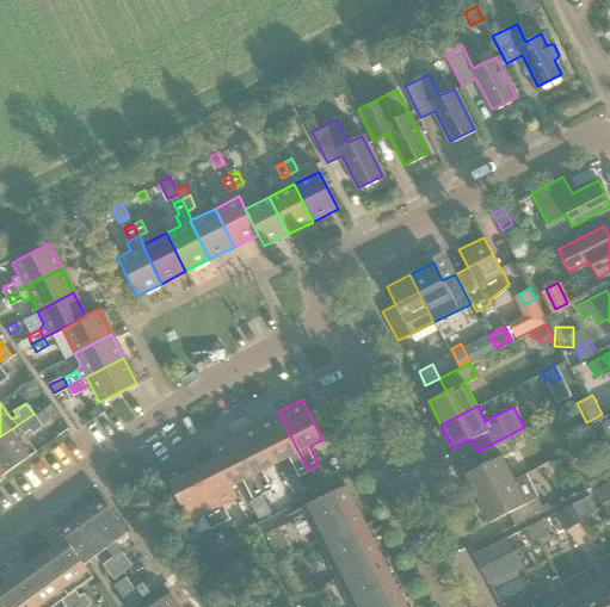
[(575,420),(568,407),(559,413),(565,426),(575,420)]
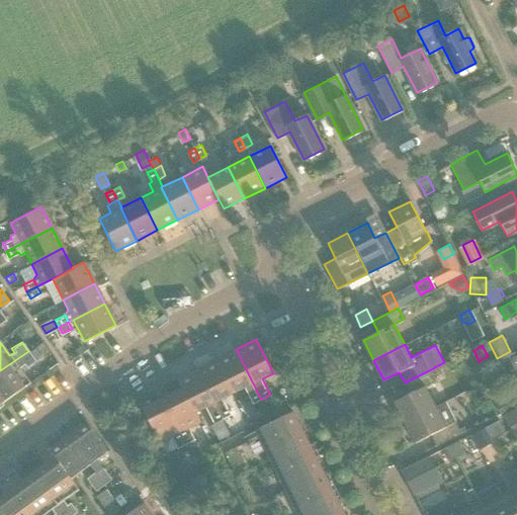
[(34,348),(29,352),(35,361),(40,357),(34,348)]
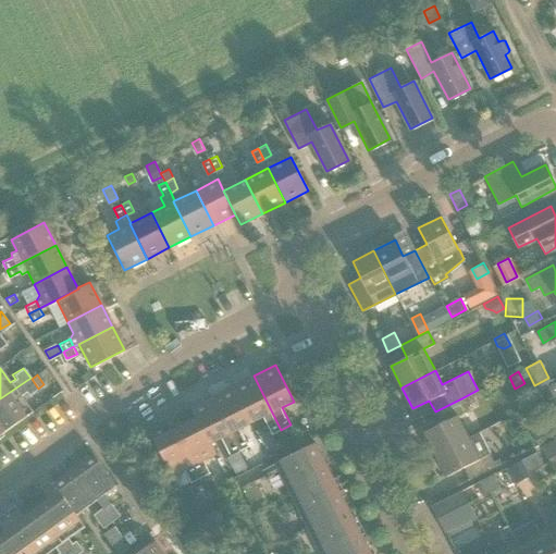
[(233,386),(251,422),(263,417),(272,434),(281,430),(254,376),(233,386)]
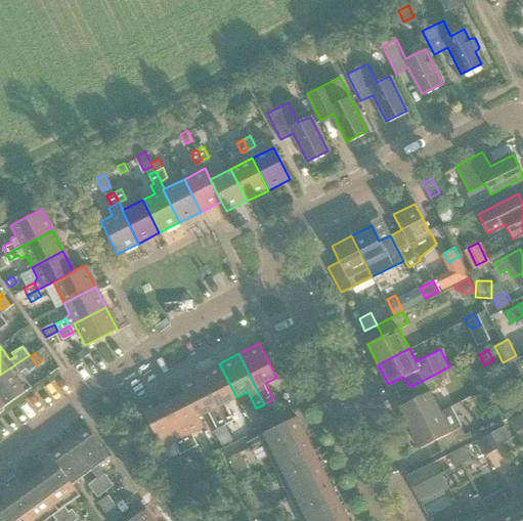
[(30,356),(29,355),(0,375),(0,411),(3,409),(1,408),(30,387),(18,372),(23,368),(26,373),(36,365),(30,356)]
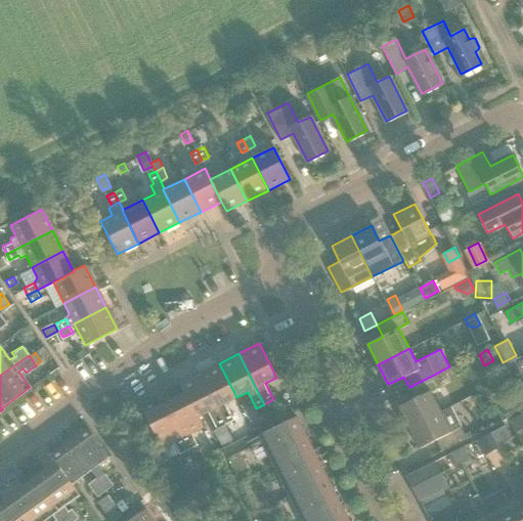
[(236,397),(219,363),(199,373),(224,424),(233,420),(225,403),(236,397)]
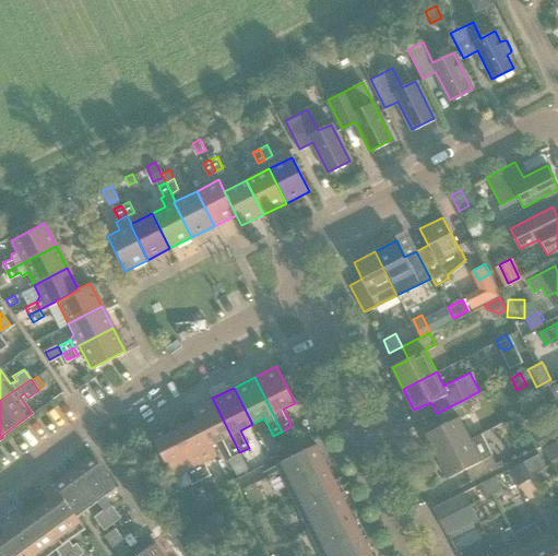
[(191,409),(196,418),(210,446),(211,445),(221,439),(230,458),(239,452),(212,398),(191,409)]
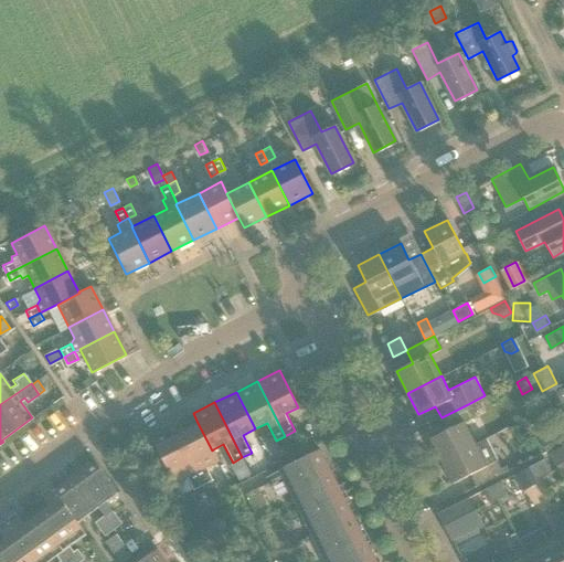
[(431,437),(442,459),(475,443),(475,442),(464,421),(474,415),(468,404),(442,417),(447,430),(431,437)]
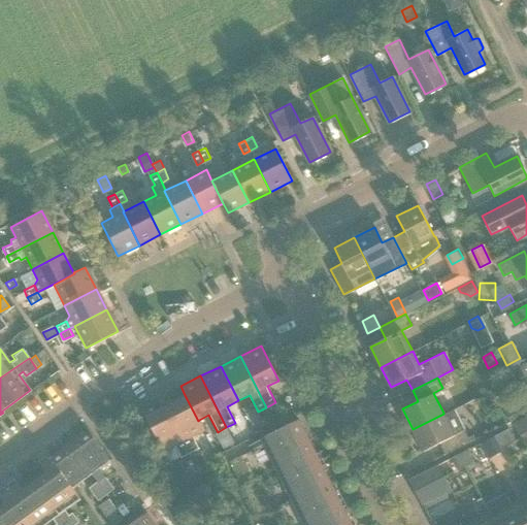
[(198,421),(185,395),(165,405),(189,452),(198,448),(192,435),(204,430),(199,420),(198,421)]
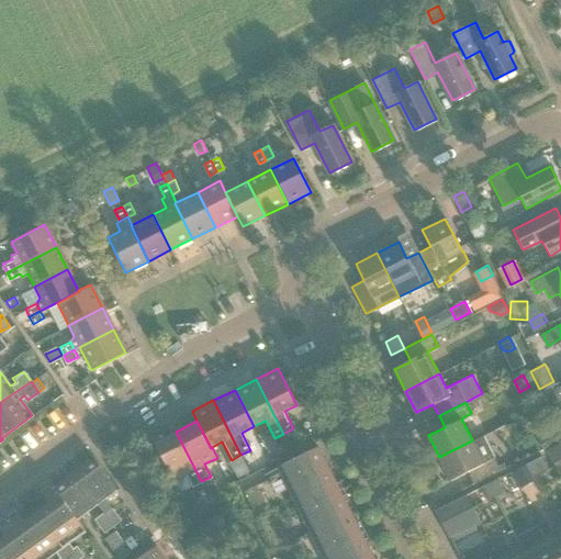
[(551,429),(537,437),(542,447),(557,440),(551,429)]
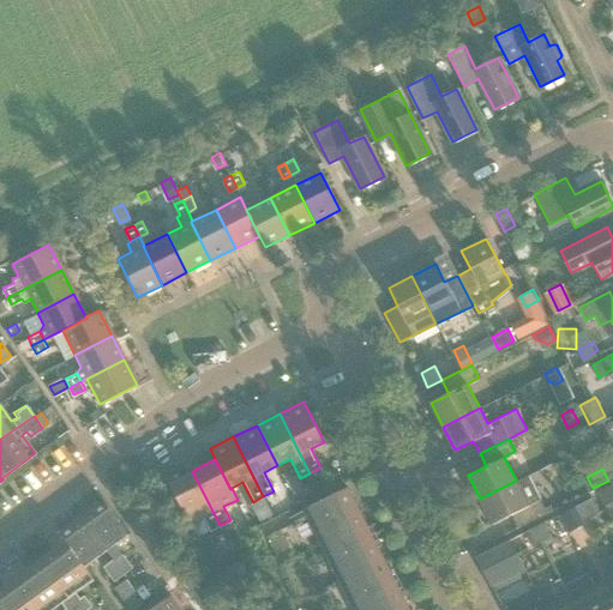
[(220,525),(192,471),(168,483),(188,524),(203,517),(209,531),(220,525)]
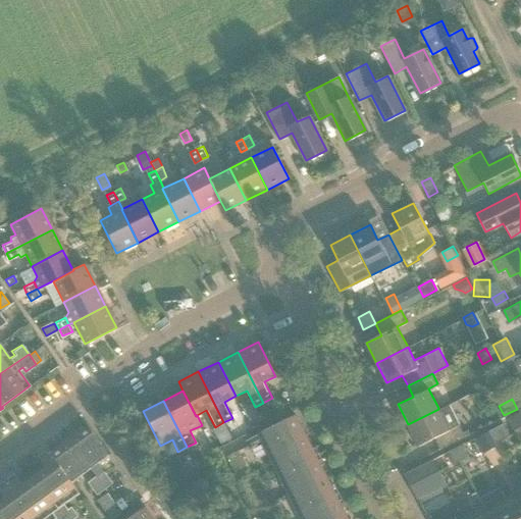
[(438,409),(408,424),(418,445),(433,437),(438,449),(465,435),(459,423),(460,423),(449,403),(438,408),(438,409)]
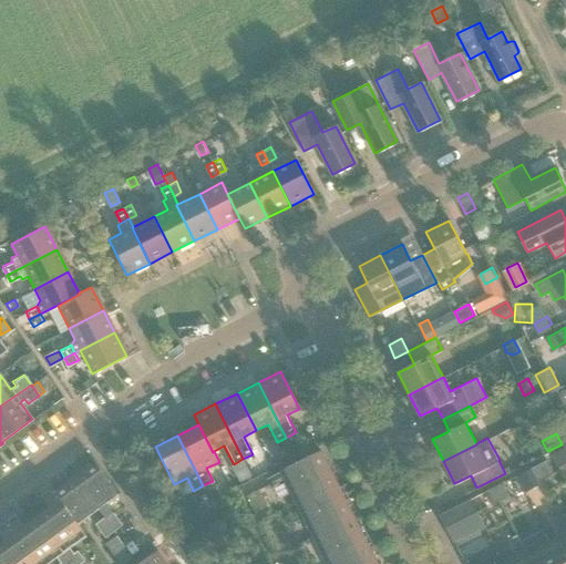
[(565,442),(551,451),(557,465),(565,460),(565,442)]
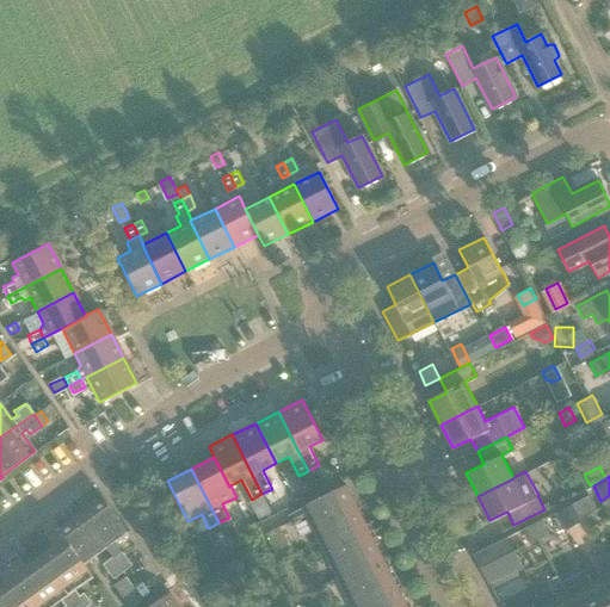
[(301,507),(351,606),(407,606),(345,484),(301,507)]
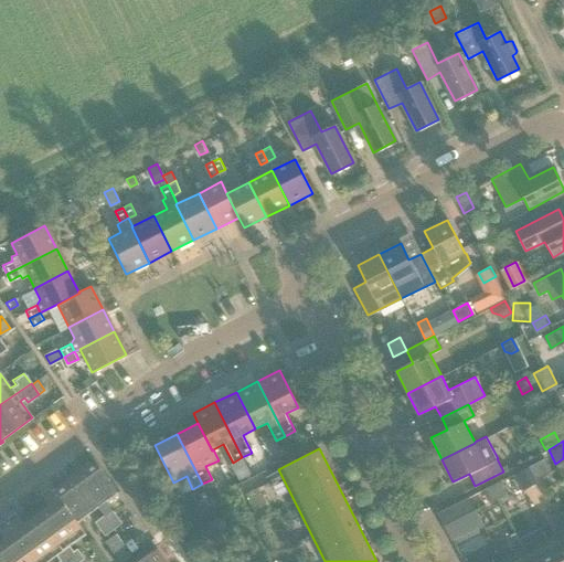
[(536,463),(543,476),(551,472),(544,459),(536,463)]
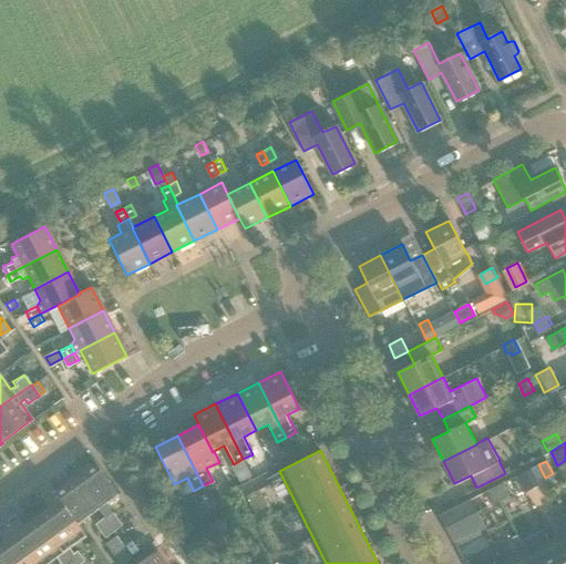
[(94,462),(74,477),(98,510),(104,518),(113,532),(121,526),(112,512),(105,503),(117,495),(94,462)]
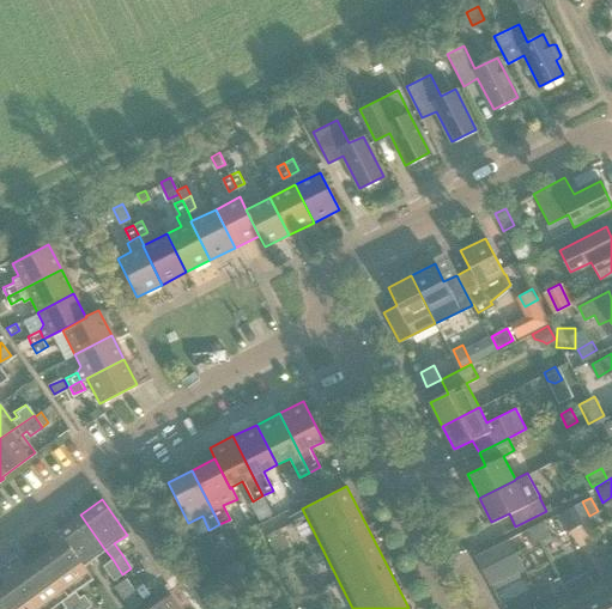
[(589,516),(582,501),(573,506),(579,521),(589,516)]
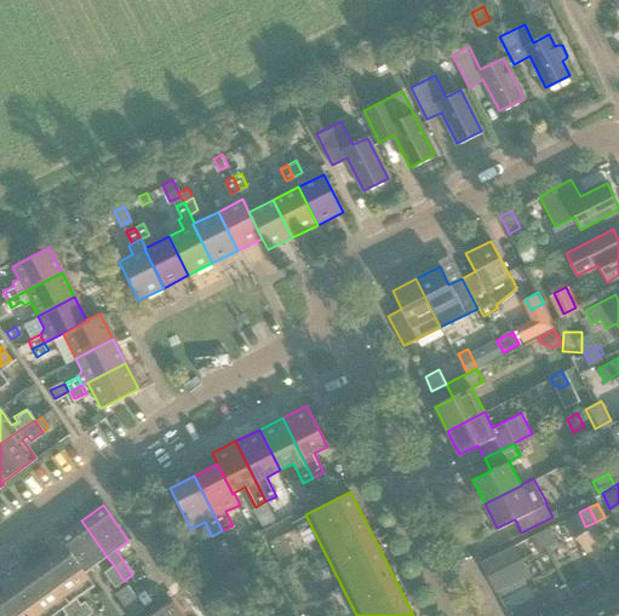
[(579,512),(563,519),(572,537),(588,529),(585,527),(579,512)]
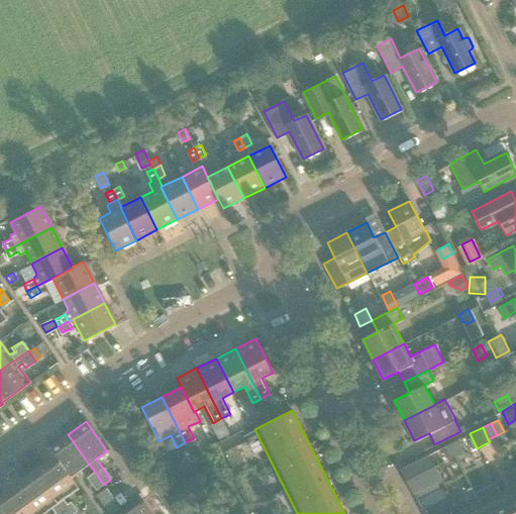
[(66,436),(49,447),(71,477),(89,465),(68,434),(66,436)]
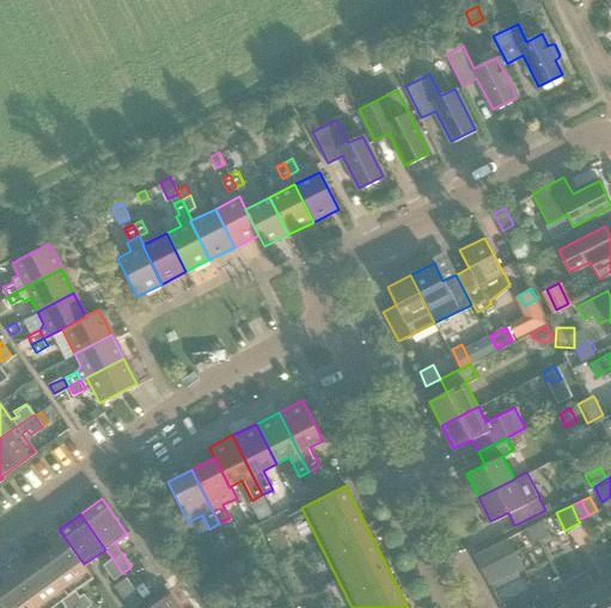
[(532,526),(539,539),(548,535),(541,521),(532,526)]
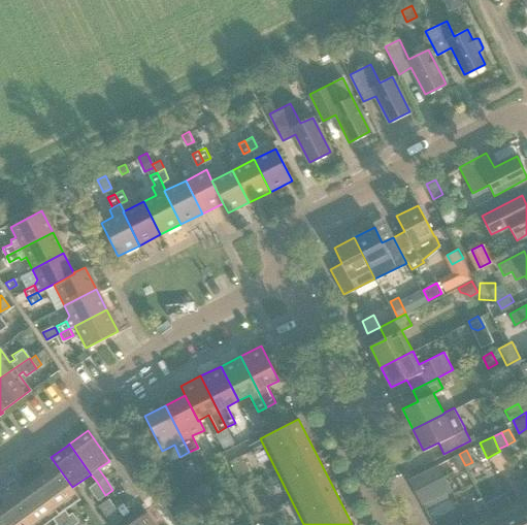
[(465,465),(459,454),(451,458),(456,470),(465,465)]
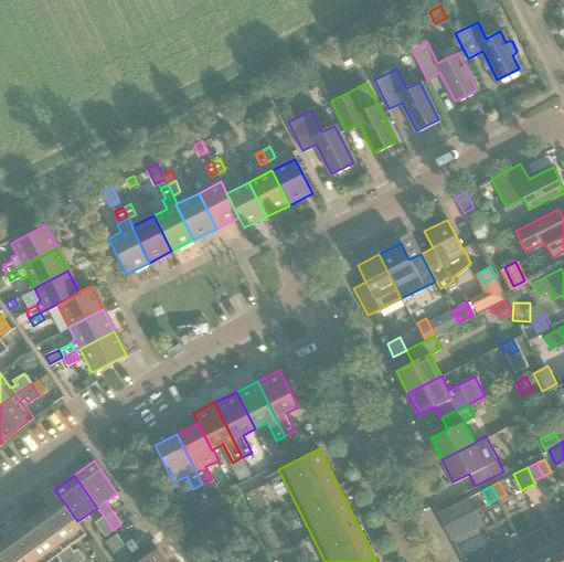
[(77,521),(54,489),(51,491),(49,488),(41,494),(49,506),(36,515),(71,561),(78,561),(84,559),(76,548),(73,551),(68,545),(86,533),(77,521)]
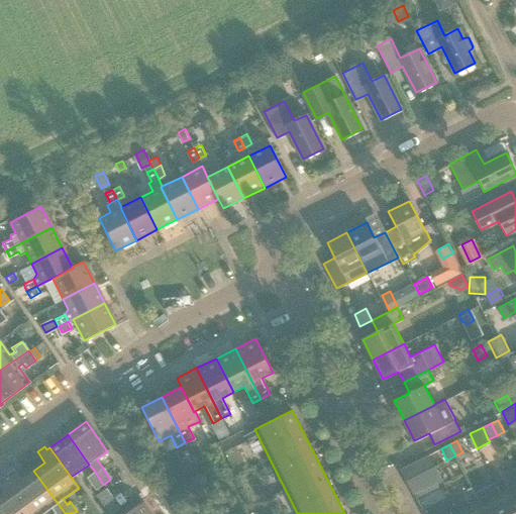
[(400,470),(406,481),(425,472),(429,479),(438,475),(429,455),(400,470)]
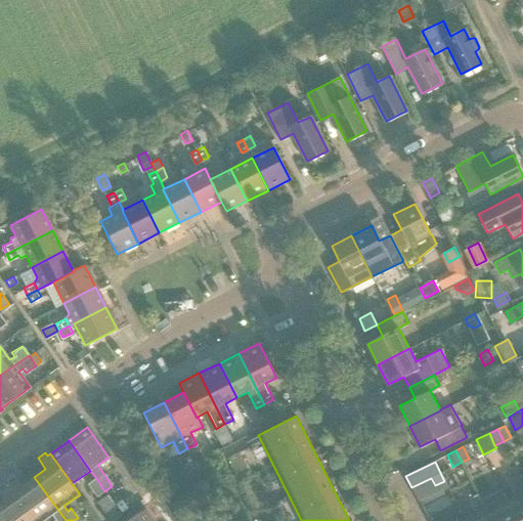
[(507,501),(517,520),(522,520),(522,480),(520,474),(510,479),(514,489),(519,490),(518,491),(516,496),(507,501)]
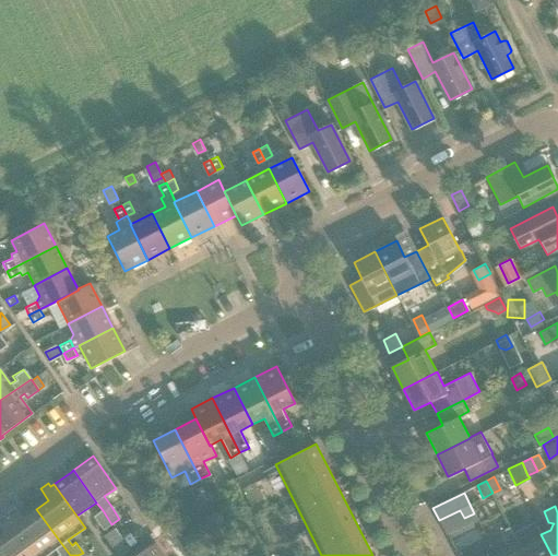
[(14,507),(6,513),(36,555),(45,555),(56,548),(59,554),(56,555),(70,555),(36,509),(22,519),(14,507)]
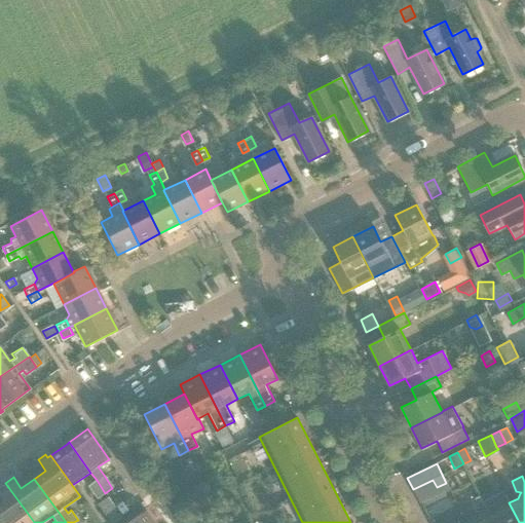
[(97,480),(87,486),(97,498),(105,493),(97,480)]
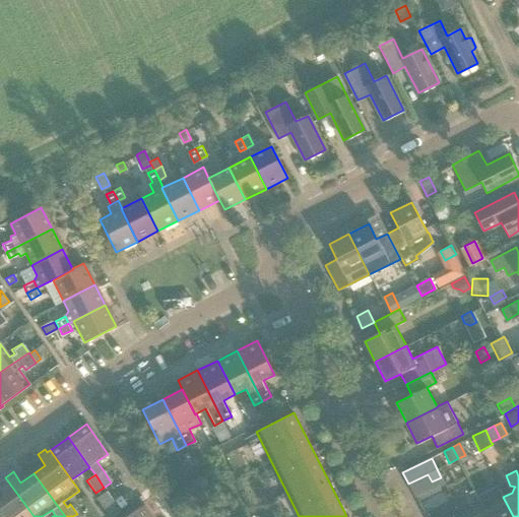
[(34,516),(5,477),(0,480),(0,489),(4,495),(0,497),(0,513),(2,516),(34,516)]
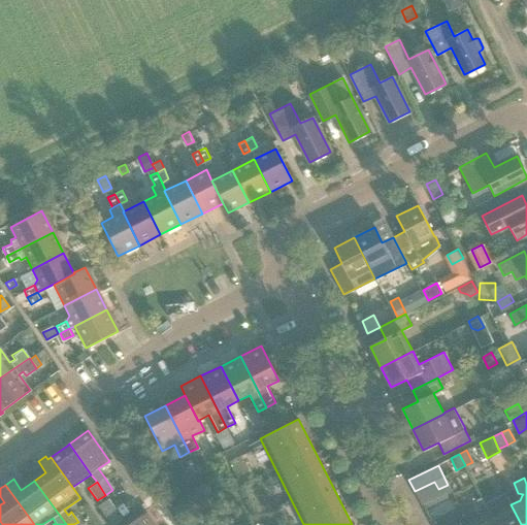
[(504,492),(485,502),(489,512),(495,524),(521,524),(511,504),(504,492)]
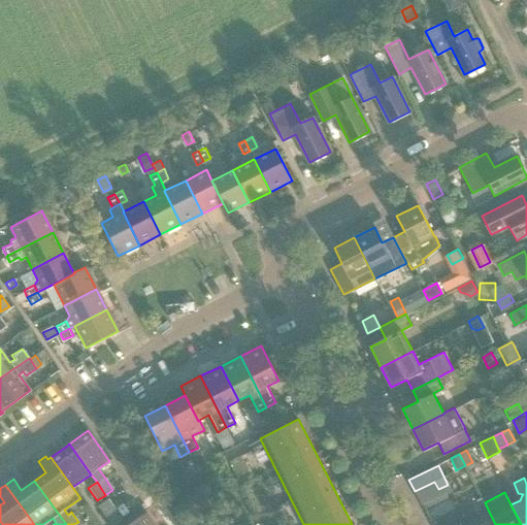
[(470,524),(495,524),(489,512),(481,495),(472,499),(481,516),(480,516),(478,522),(470,524)]
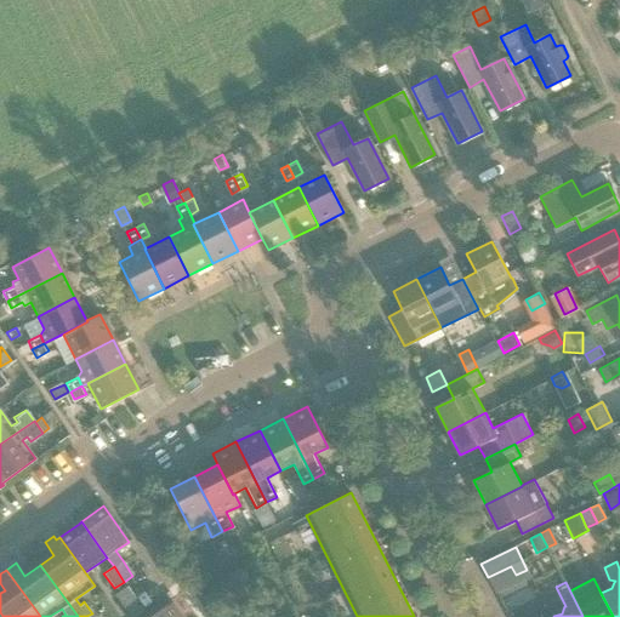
[(115,593),(132,616),(146,607),(137,596),(129,583),(115,593)]
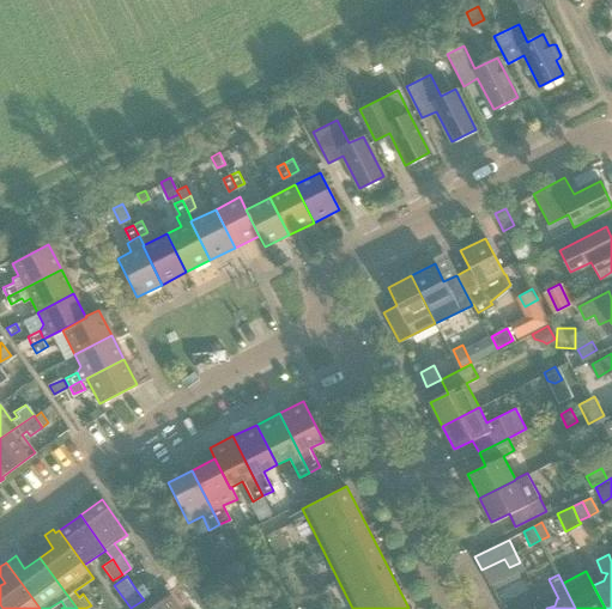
[(177,608),(169,596),(151,608),(177,608)]
